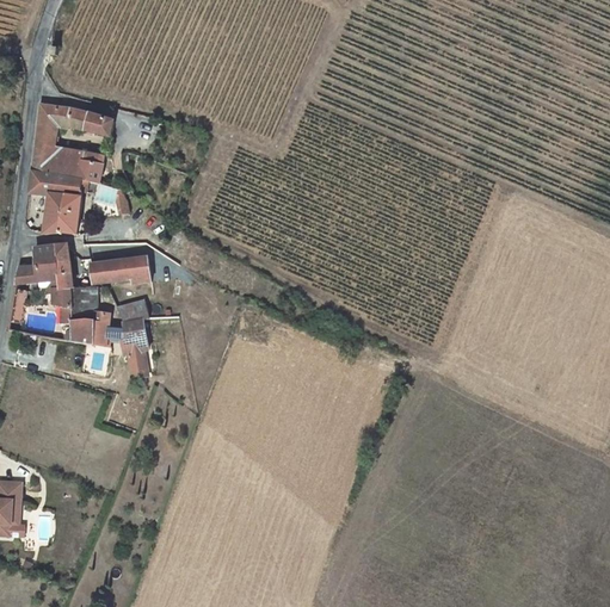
[(67,39),(54,35),(49,48),(62,53),(67,39)]
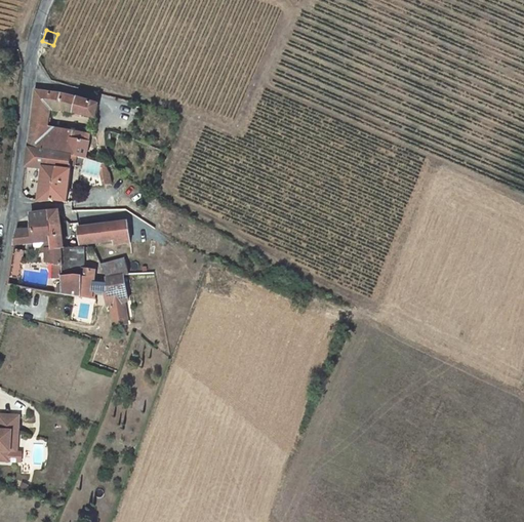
[(28,144),(83,155),(86,144),(93,145),(95,135),(92,131),(89,131),(88,133),(45,123),(48,105),(93,117),(98,102),(63,90),(37,87),(28,144)]
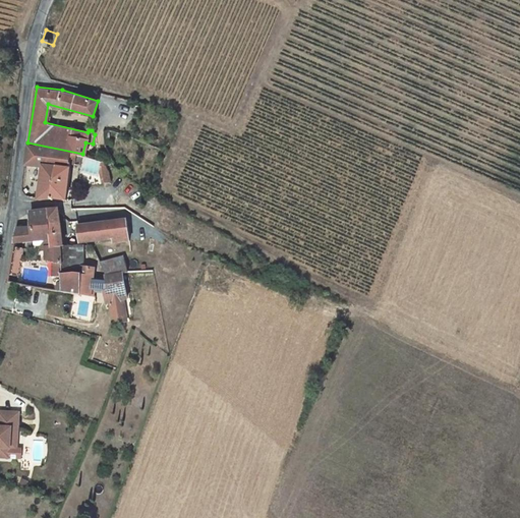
[(71,162),(78,164),(84,154),(82,154),(27,142),(25,160),(42,162),(42,161),(70,167),(71,162)]
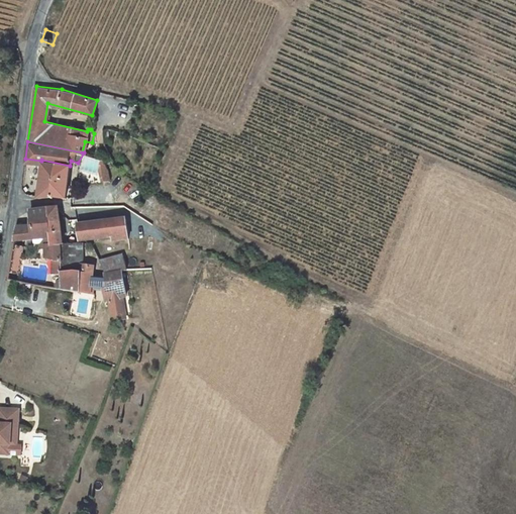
[(100,156),(84,152),(78,163),(97,166),(101,184),(108,183),(106,168),(100,156)]
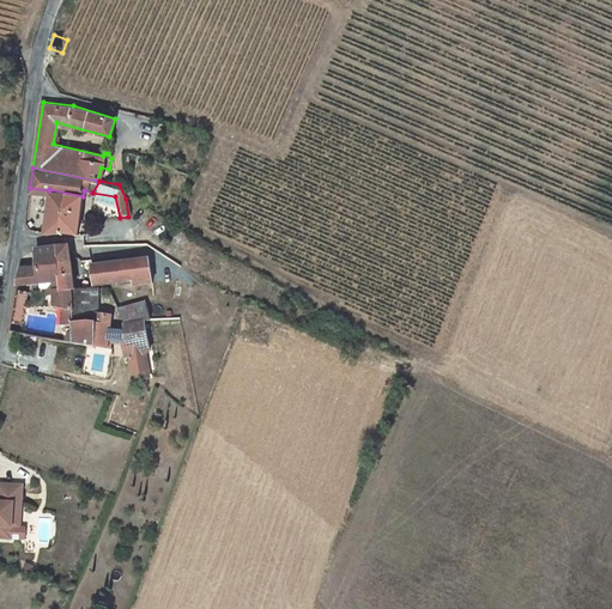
[(83,196),(49,189),(49,190),(42,230),(54,227),(60,226),(65,226),(70,226),(77,227),(83,196)]
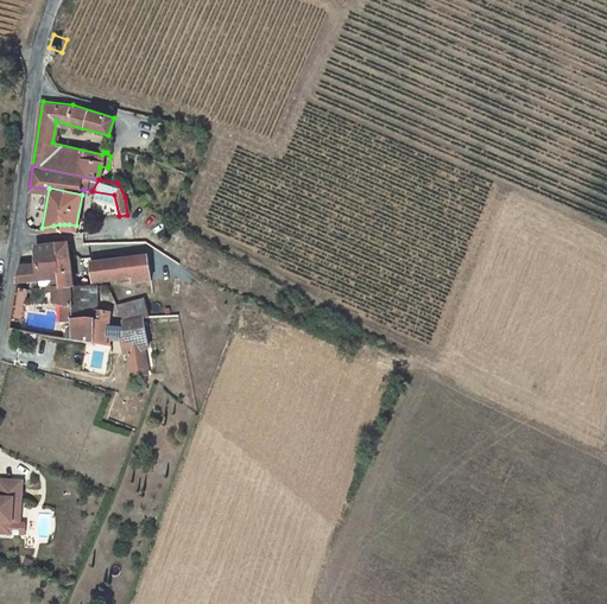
[(55,245),(58,288),(69,288),(70,285),(64,242),(55,245)]
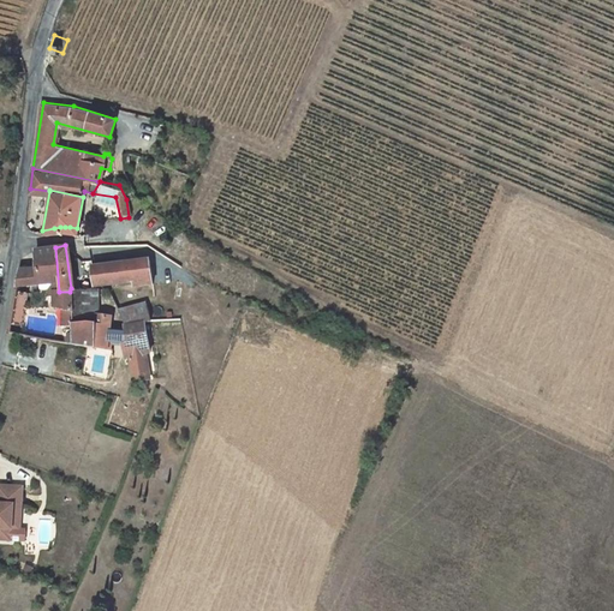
[(65,329),(66,325),(27,318),(31,285),(51,285),(52,309),(67,311),(70,292),(59,292),(55,247),(34,251),(35,265),(17,267),(5,329),(94,353),(91,329),(65,329)]
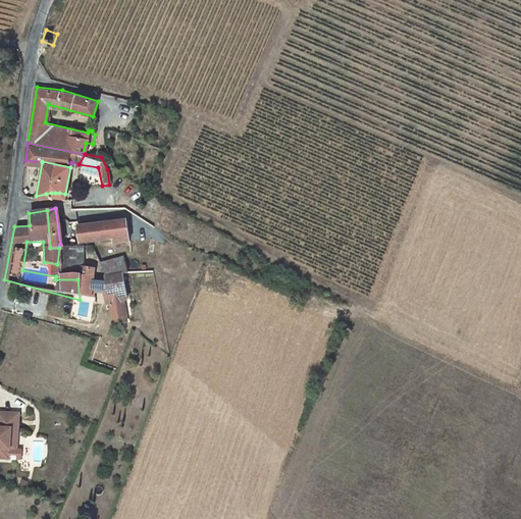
[(112,245),(128,241),(126,220),(75,226),(77,243),(112,239),(112,245)]
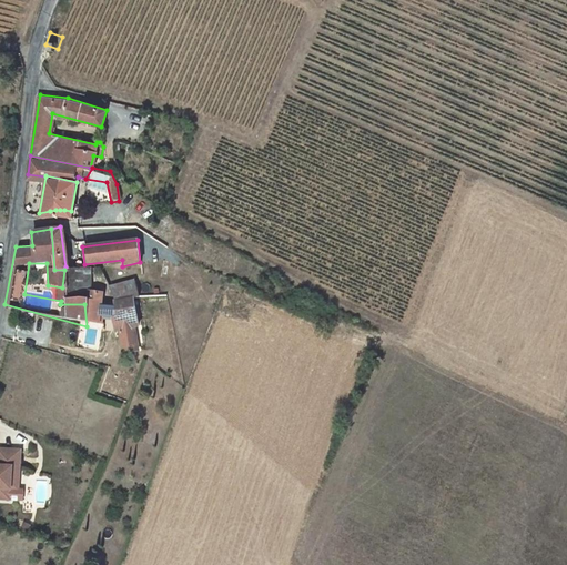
[(82,296),(79,270),(64,270),(62,288),(61,301),(60,304),(84,304),(87,326),(102,325),(101,314),(95,315),(93,295),(82,296)]
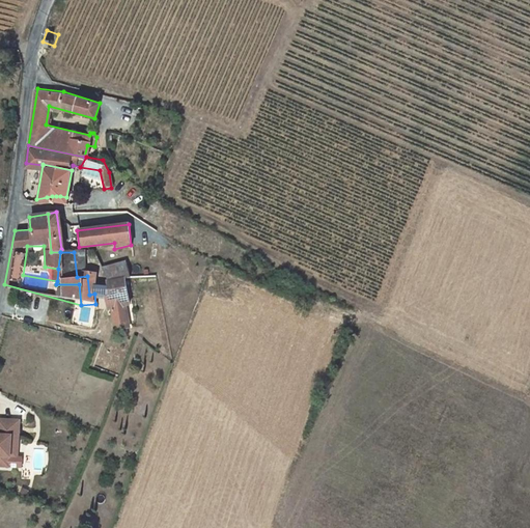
[(110,283),(123,281),(130,280),(127,262),(104,267),(110,283)]
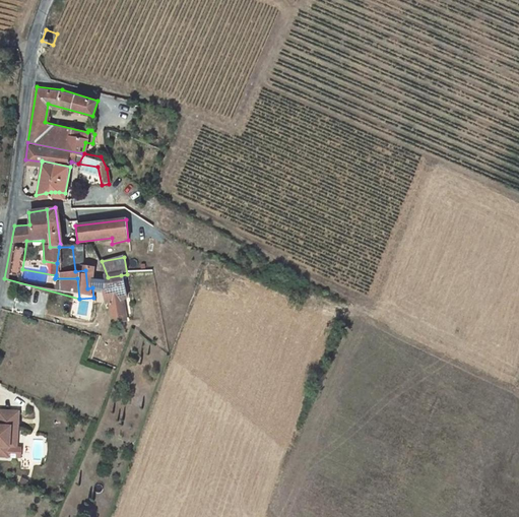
[(125,301),(121,275),(108,277),(110,291),(104,292),(106,303),(109,303),(111,319),(124,317),(122,301),(125,301)]
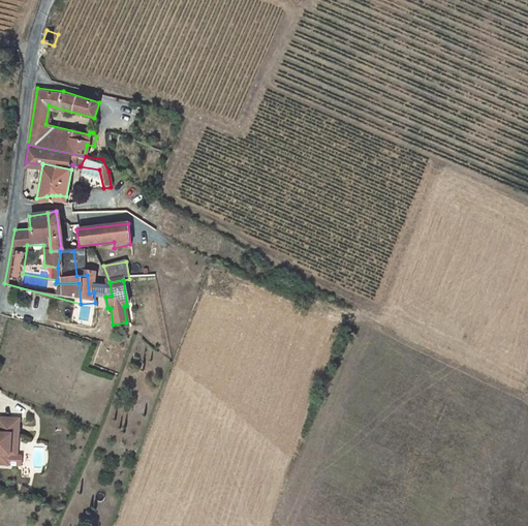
[(0,462),(8,463),(9,453),(22,453),(23,414),(0,413),(0,462)]
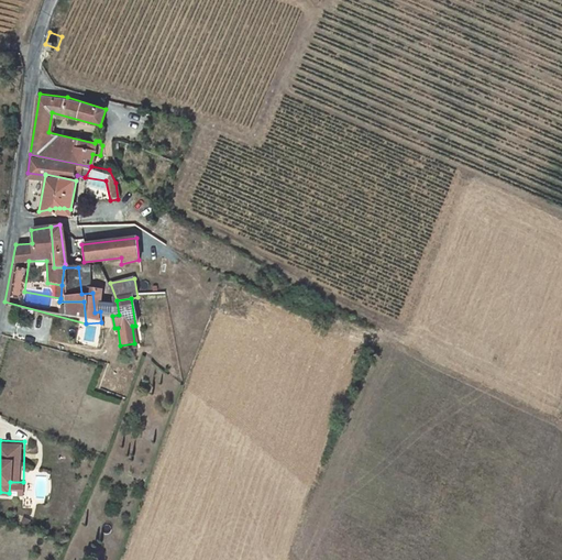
All buildings are outlined.
